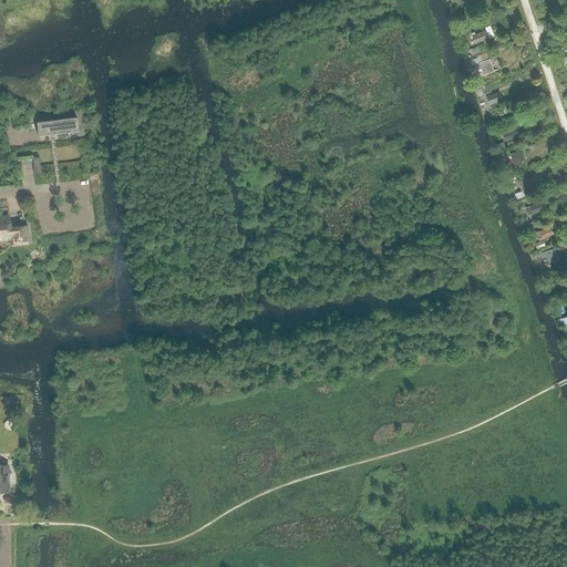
[(486,30),(473,35),(476,44),(490,39),(486,30)]
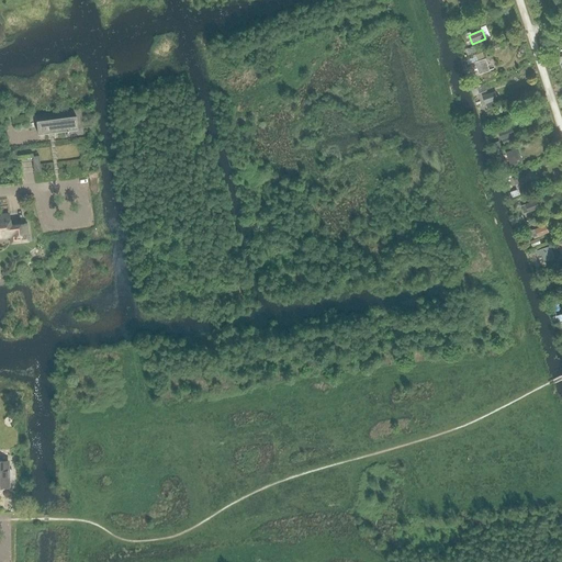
[(476,53),(474,46),(465,49),(468,56),(476,53)]
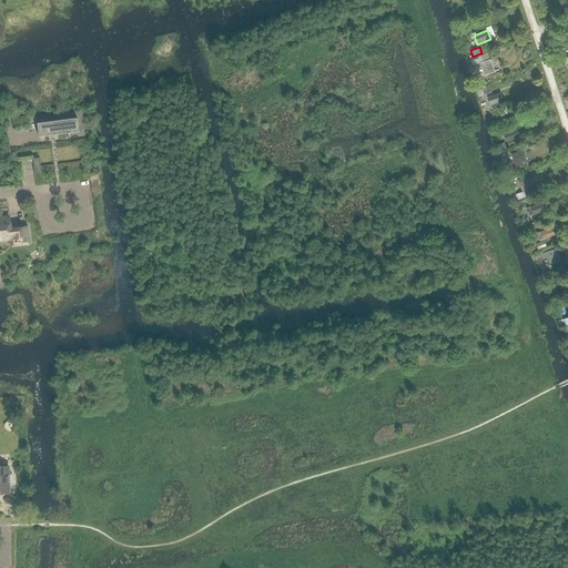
[(479,58),(473,60),(474,66),(480,62),(485,75),(495,72),(488,53),(479,57),(479,58)]
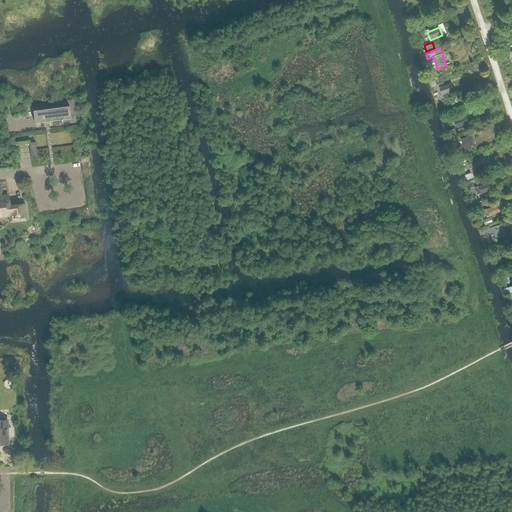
[(441,77),(435,80),(437,85),(443,83),(441,77)]
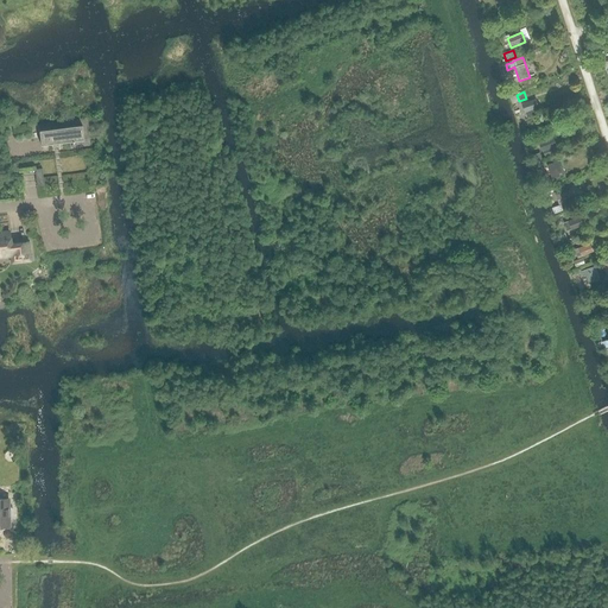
[(536,99),(523,105),(527,118),(534,115),(532,109),(533,109),(539,107),(536,99)]
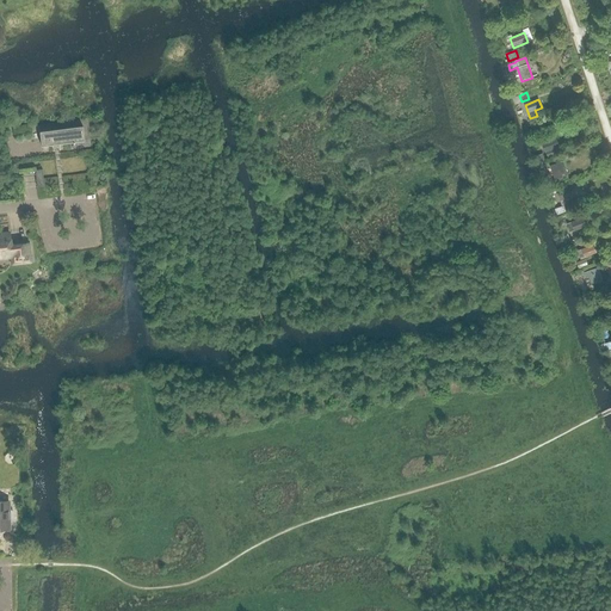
[(41,146),(84,141),(82,125),(39,131),(41,146)]
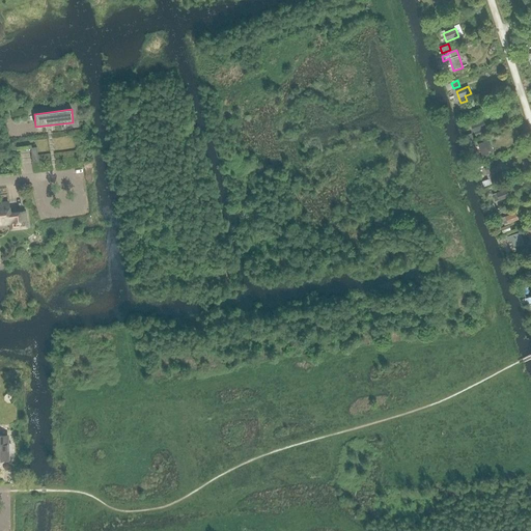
[(483,119),(471,123),(476,137),(481,135),(479,131),(486,128),(483,119)]
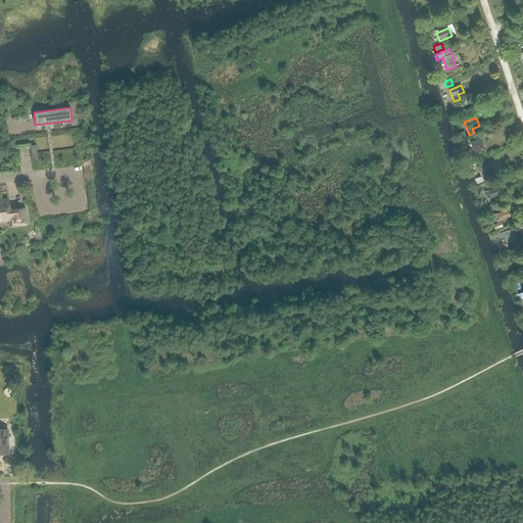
[(481,139),(471,142),(475,153),(485,150),(481,139)]
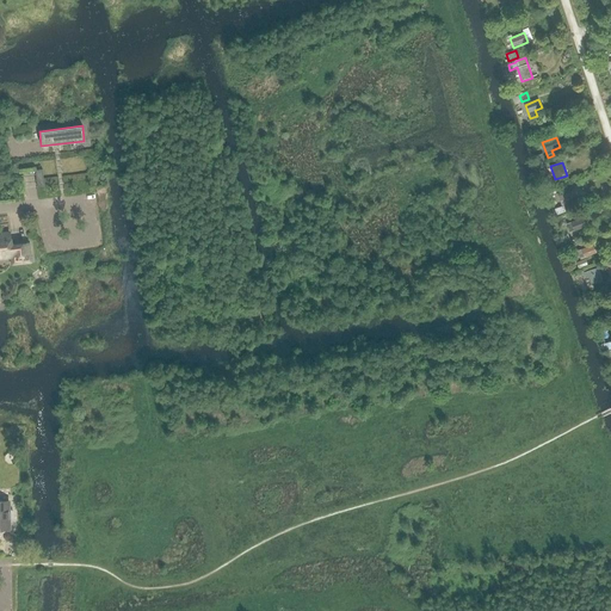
[(574,191),(559,196),(562,205),(578,199),(574,191)]
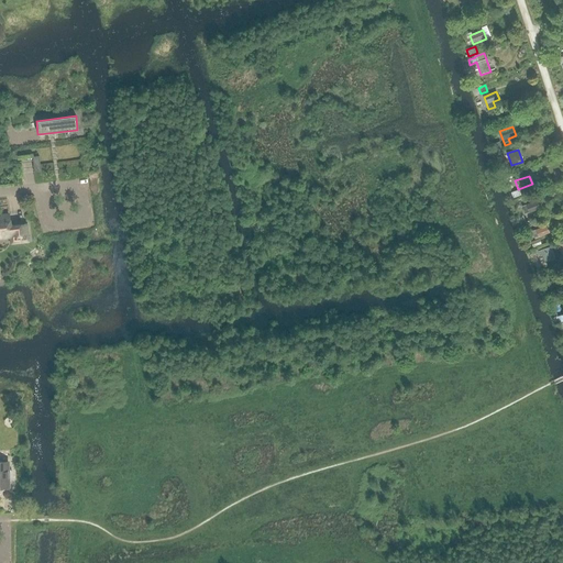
[(527,205),(522,207),(525,213),(529,212),(540,209),(538,200),(527,205)]
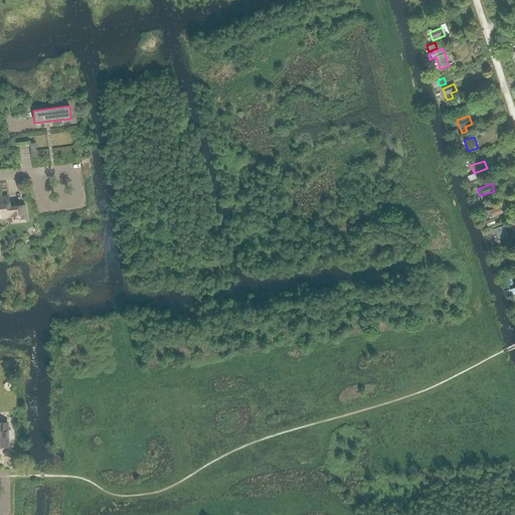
[(0,217),(9,216),(10,222),(25,220),(23,205),(15,206),(15,208),(9,209),(8,196),(0,197),(0,217)]
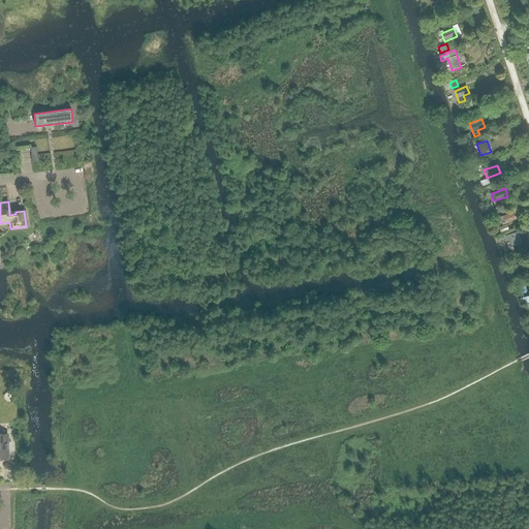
[(514,212),(500,218),(503,224),(517,219),(514,212)]
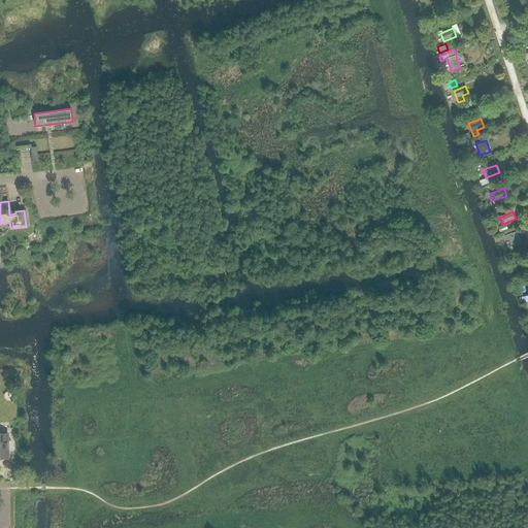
[(508,229),(505,224),(498,227),(500,232),(508,229)]
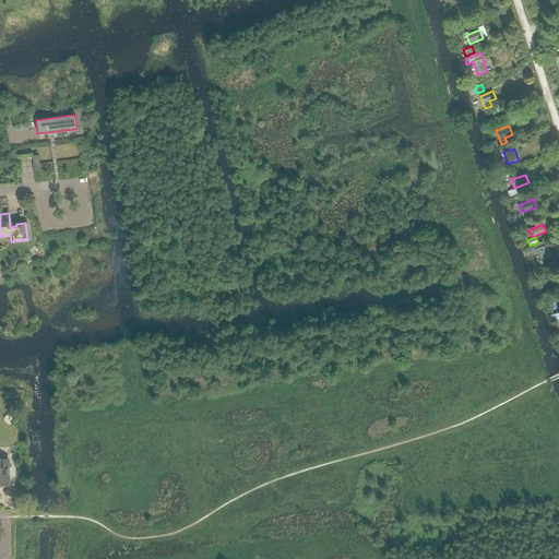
[(548,245),(537,248),(542,261),(551,257),(548,245)]
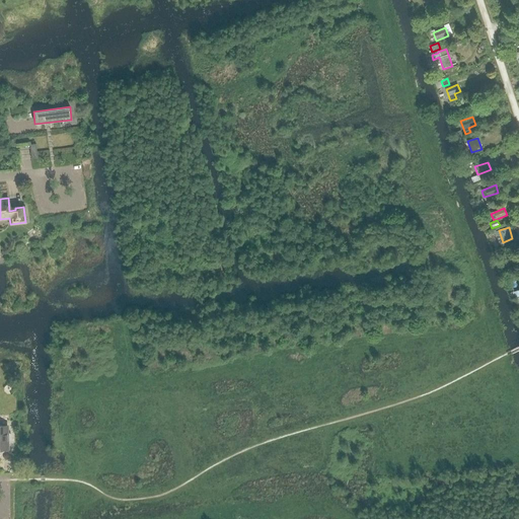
[(32,230),(27,234),(31,239),(36,235),(32,230)]
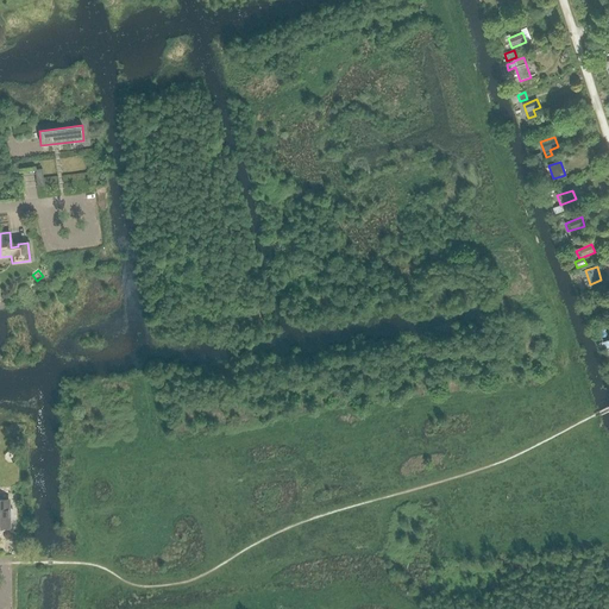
[(0,527),(8,527),(8,518),(11,518),(13,514),(13,509),(11,506),(8,506),(8,500),(0,500),(0,527)]
